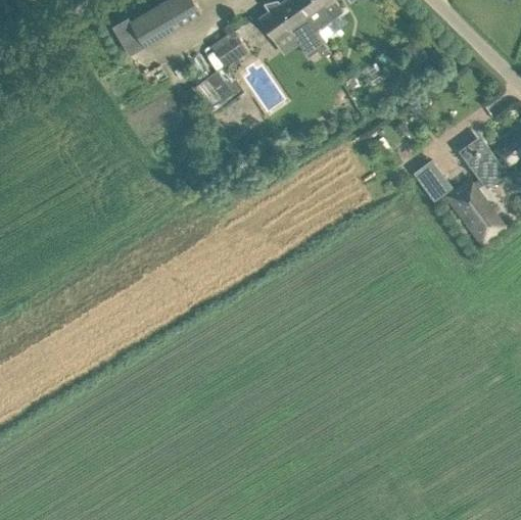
[(200,14),(191,0),(169,0),(131,26),(146,49),(200,14)]
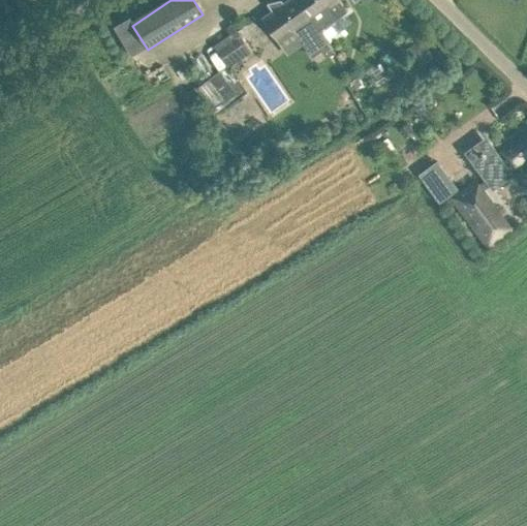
[(301,43),(317,32),(307,19),(309,17),(297,0),(287,0),(281,4),(279,1),(264,4),(270,12),(259,20),(274,41),(290,30),(301,43)]
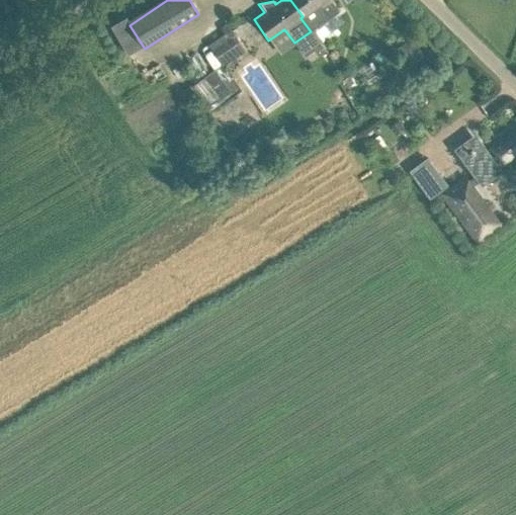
[(328,0),(290,0),(303,16),(301,18),(311,31),(313,30),(329,18),(337,12),(328,0)]
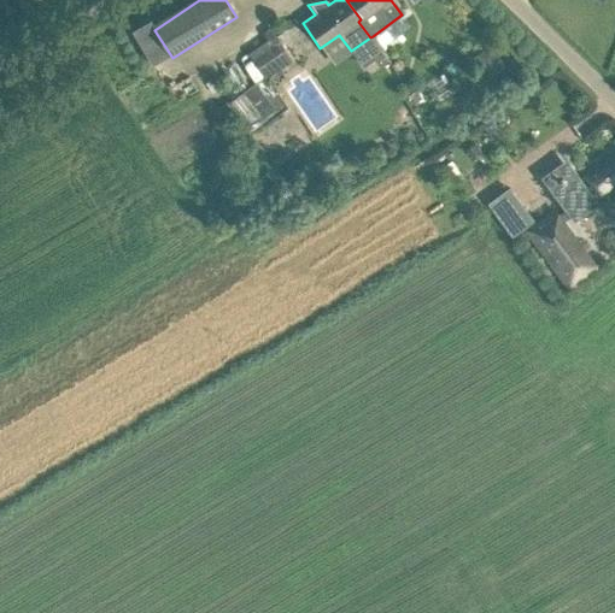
[(293,62),(276,37),(250,57),(267,81),(293,62)]
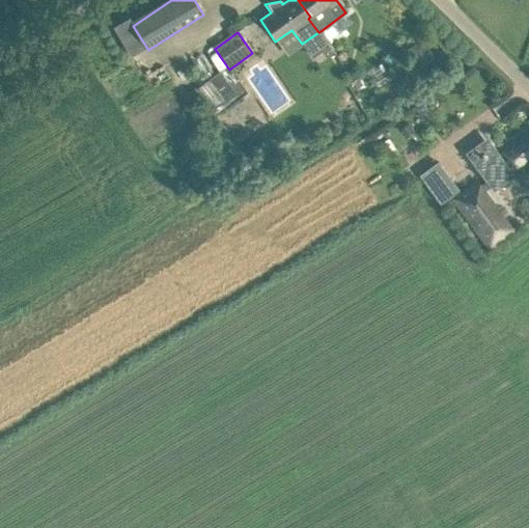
[(528,131),(520,138),(500,153),(506,161),(511,166),(514,170),(528,157),(528,131)]
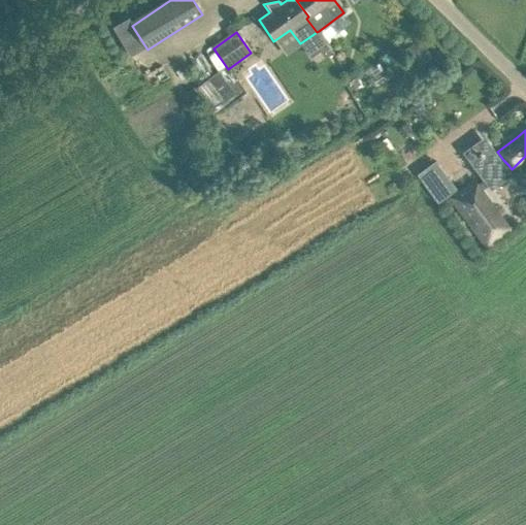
[(504,167),(508,165),(503,160),(498,164),(488,149),(482,154),(481,152),(475,155),(477,157),(471,161),(485,181),(477,186),(481,191),(488,186),(490,188),(507,175),(502,169),(504,167)]
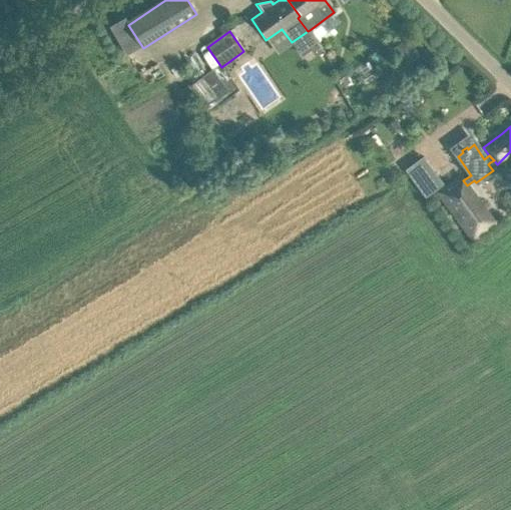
[(436,174),(417,187),(424,196),(442,183),(436,174)]
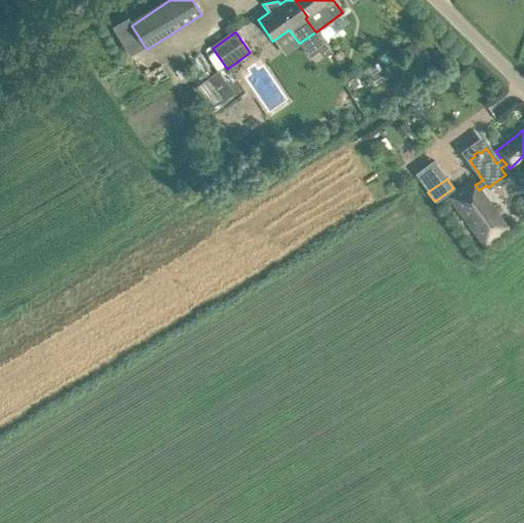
[(484,247),(507,230),(479,190),(475,185),(473,182),(449,198),(484,247)]
